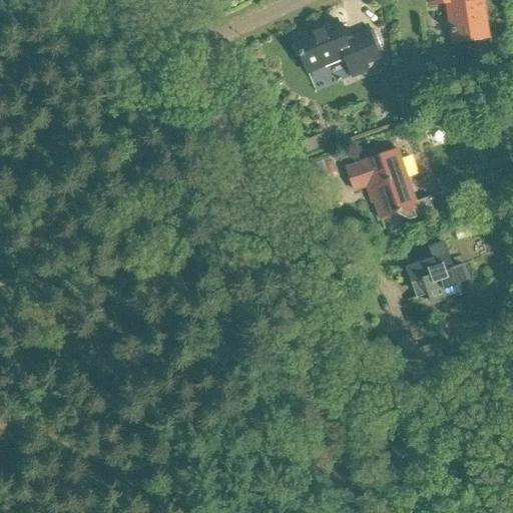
[(451,44),(488,38),(481,0),(428,0),(430,5),(445,3),(451,44)]
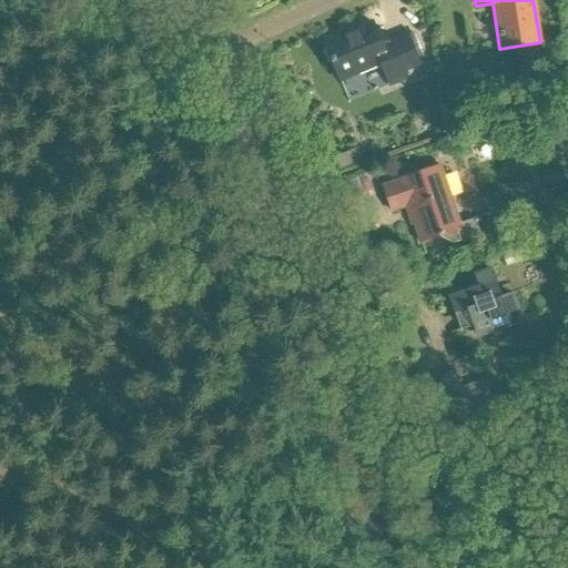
[(381,47),(371,23),(324,42),(340,81),(381,64),(389,87),(422,73),(406,37),(381,47)]
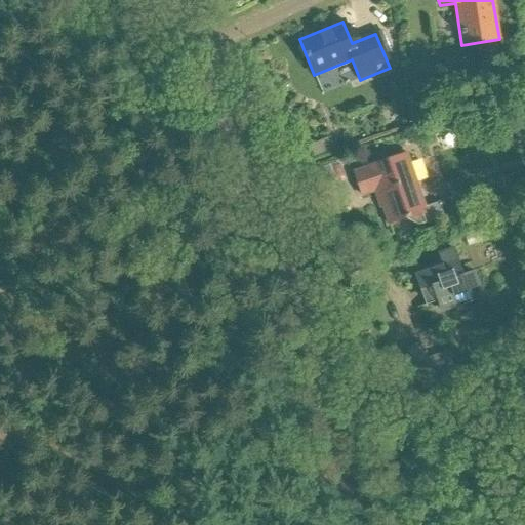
[(423,208),(406,154),(369,166),(369,168),(354,173),(361,196),(376,191),(388,225),(406,218),(420,226),(445,217),(442,208),(444,204),(438,201),(438,203),(423,208)]
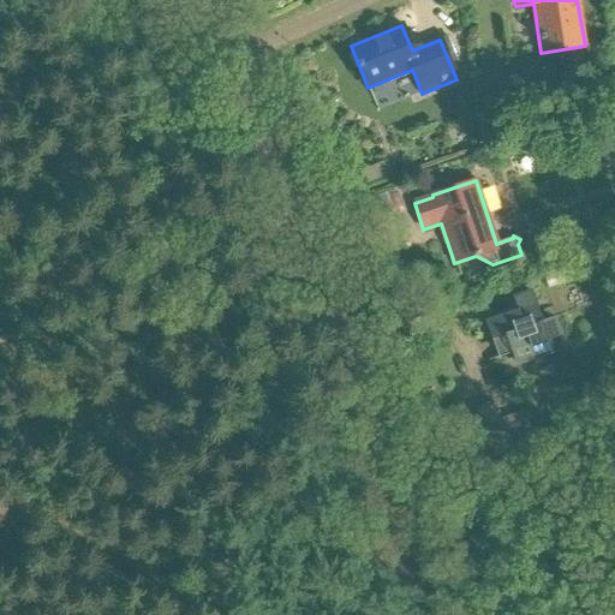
[(557,338),(551,318),(542,322),(532,292),(505,300),(508,314),(489,320),(496,339),(499,338),(503,356),(511,354),(514,363),(533,357),(530,347),(557,338)]
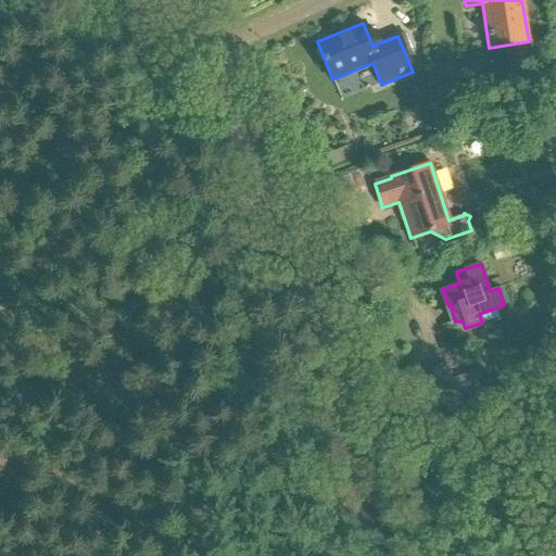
[(431,369),(439,392),(454,388),(446,364),(431,369)]
